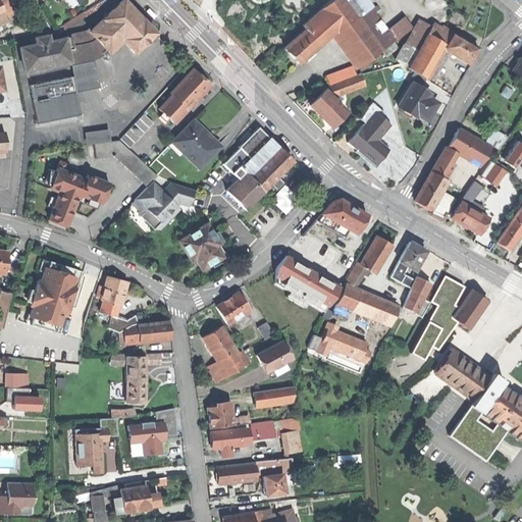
[(20,19),(9,0),(0,0),(0,2),(8,20),(9,20),(11,24),(20,19)]
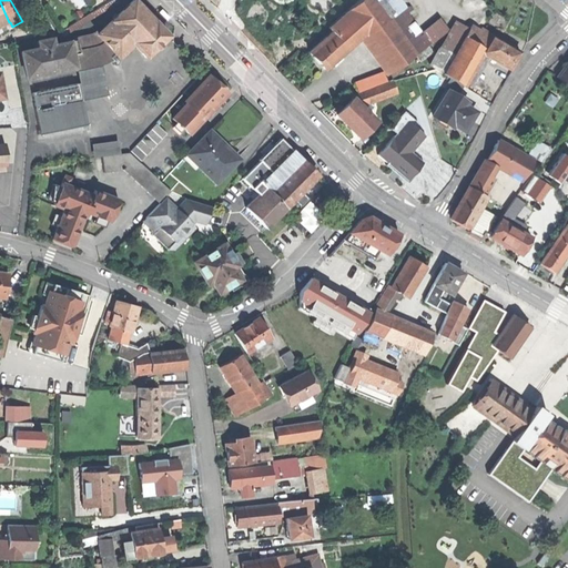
[(133,0),(98,33),(98,34),(115,53),(119,57),(133,43),(146,57),(169,36),(154,20),(153,21),(145,12),(133,0)]
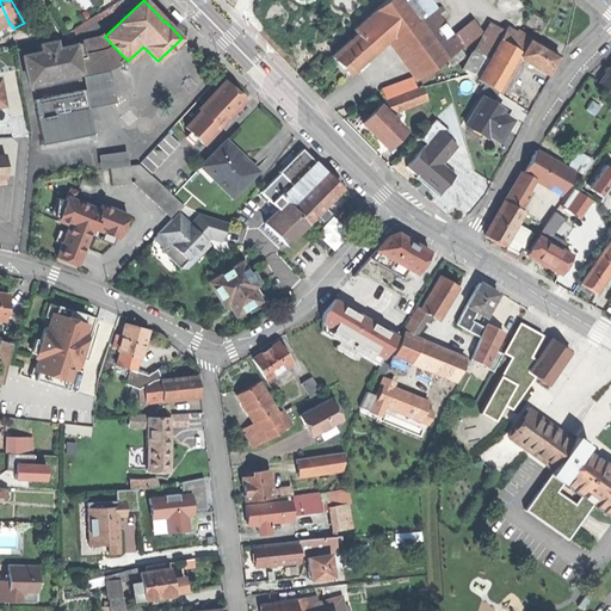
[(390,38),(419,78),(445,57),(418,22),(402,0),(383,0),(371,12),(390,38)]
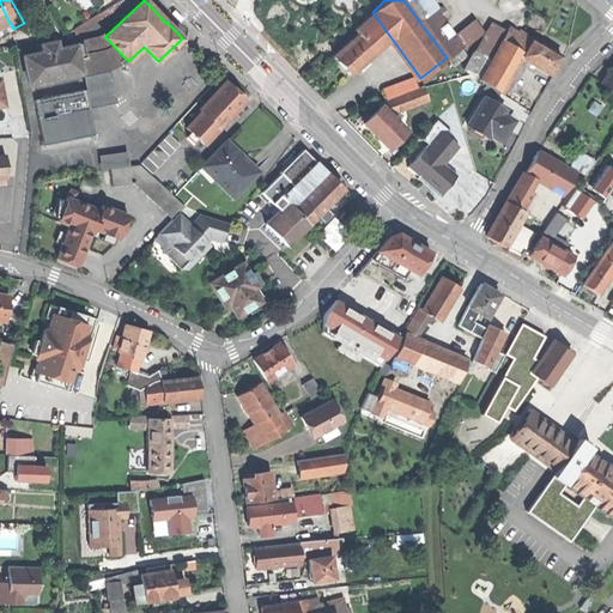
[(434,11),(419,22),(447,58),(461,48),(453,37),(434,11)]
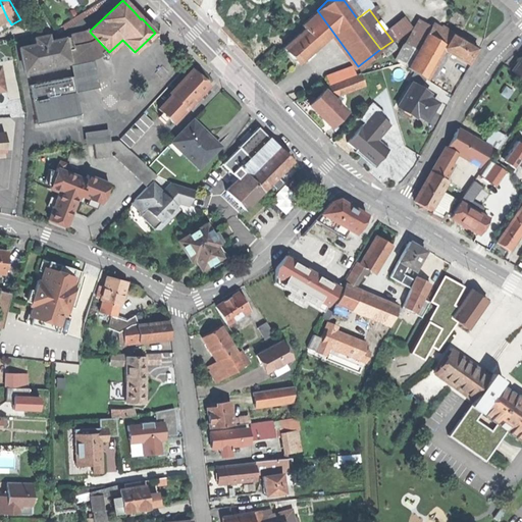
[(301,25),(304,29),(319,45),(333,33),(317,10),(301,25)]
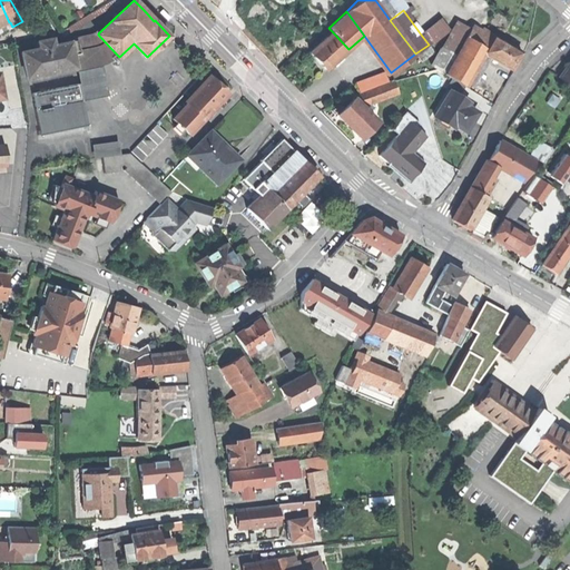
[(0,29),(1,32),(12,27),(10,22),(9,22),(0,27),(0,29)]
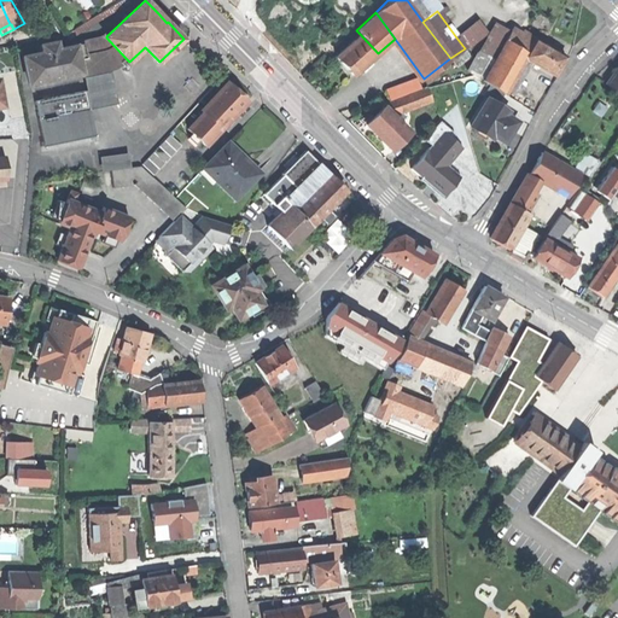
[(468,69),(481,75),(505,33),(493,27),(468,69)]
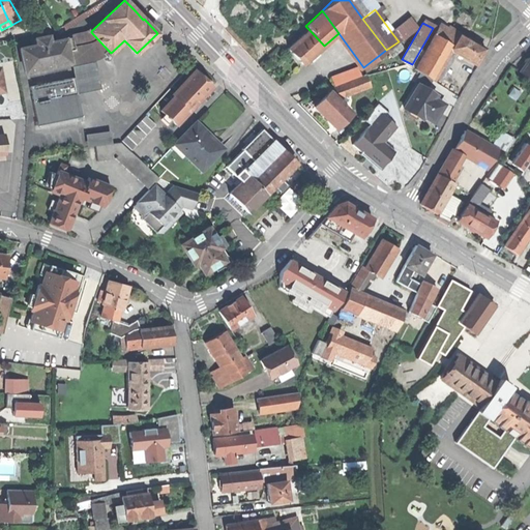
[(437,25),(432,33),(450,45),(457,33),(448,28),(437,25)]
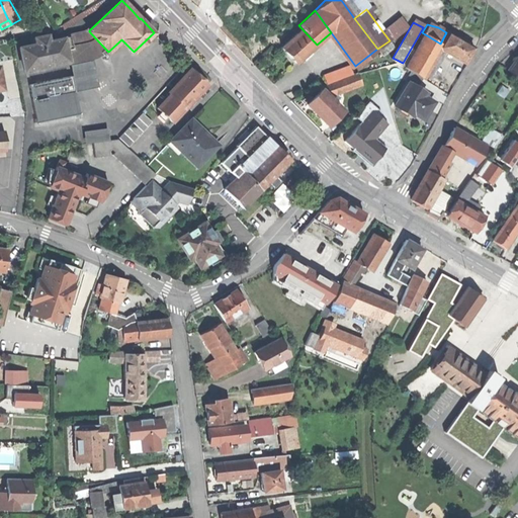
[(389,26),(382,31),(390,40),(396,35),(389,26)]
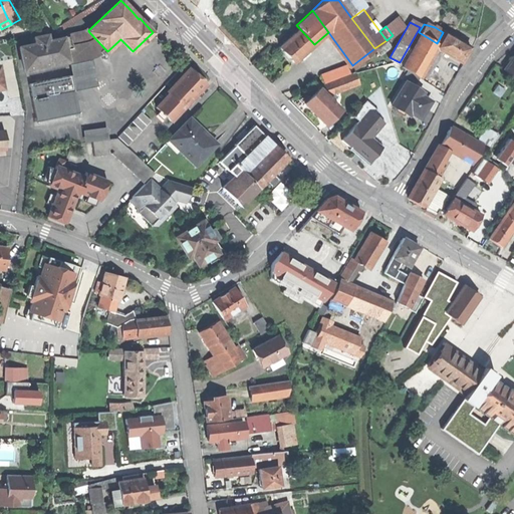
[(69,37),(63,38),(67,60),(95,54),(104,48),(88,31),(88,30),(87,28),(84,30),(80,32),(68,34),(69,37)]
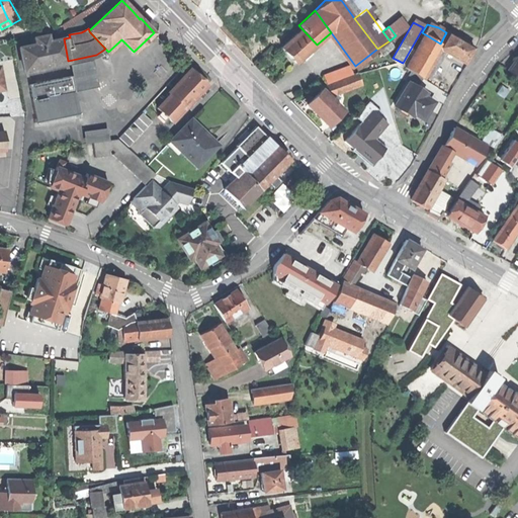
[(307,54),(317,45),(301,28),(280,48),(288,56),(295,64),(304,57),(307,54)]
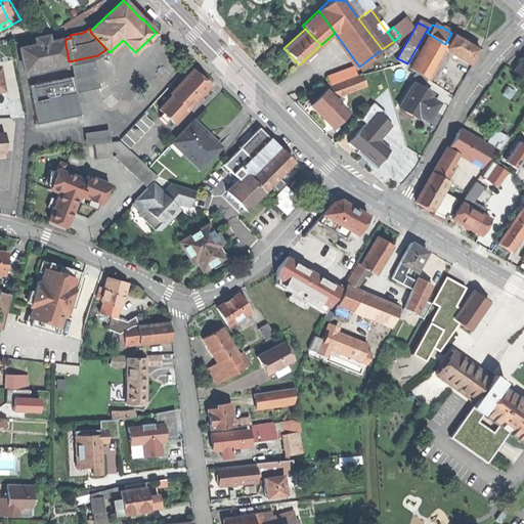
[(407,68),(426,78),(429,73),(443,48),(445,44),(427,33),(407,68)]
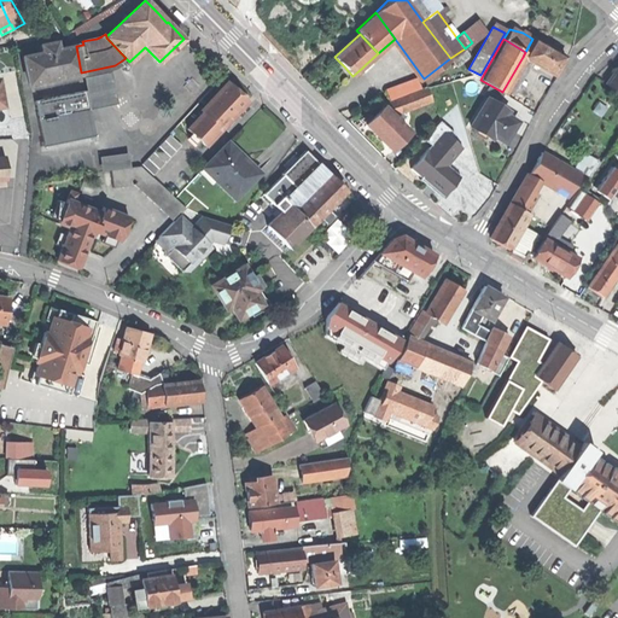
[(548,47),(532,39),(525,52),(523,57),(554,75),(559,66),(565,57),(552,48),(548,47)]
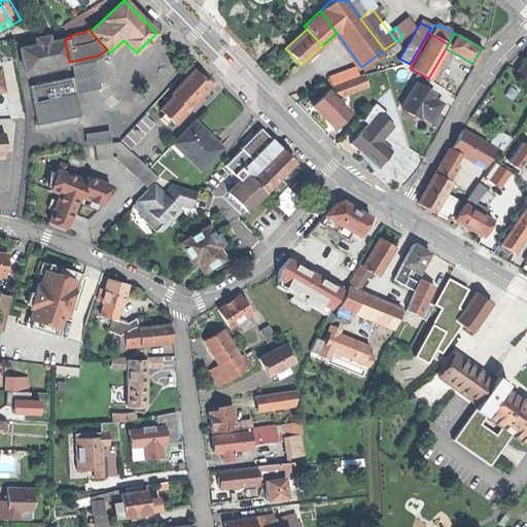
[(25,71),(69,62),(65,39),(49,42),(48,36),(35,38),(36,44),(21,47),(25,71)]
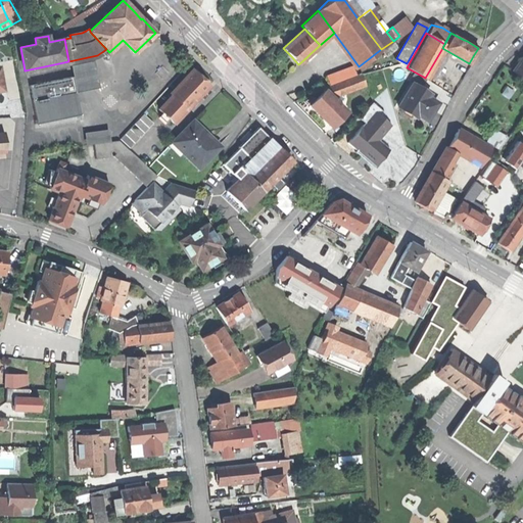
[(393,41),(381,49),(385,55),(397,47),(393,41)]
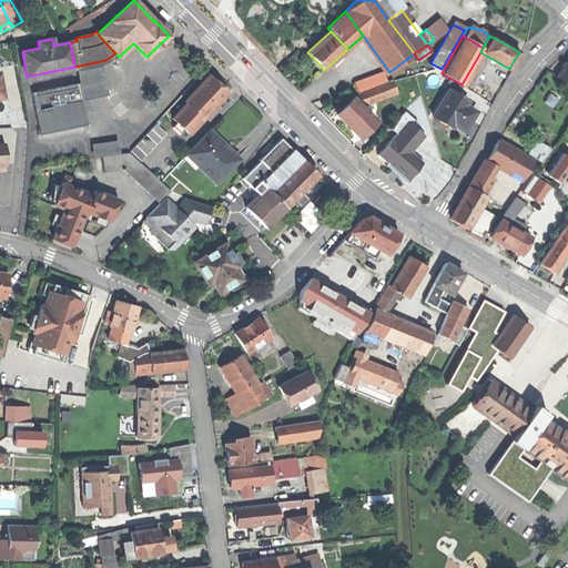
[(102,66),(119,57),(115,53),(105,60),(74,67),(77,70),(102,66)]
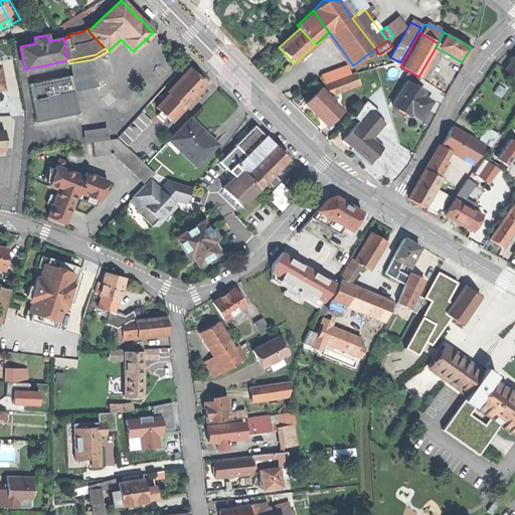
[(514,56),(506,69),(514,76),(514,56)]
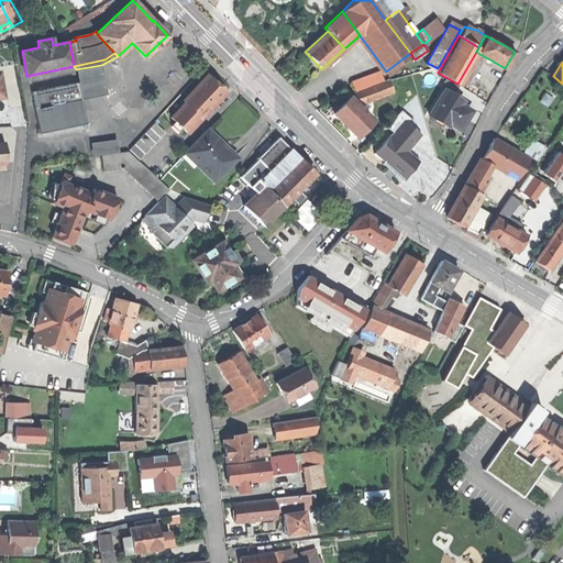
[(76,69),(78,83),(81,99),(107,94),(101,65),(76,69)]
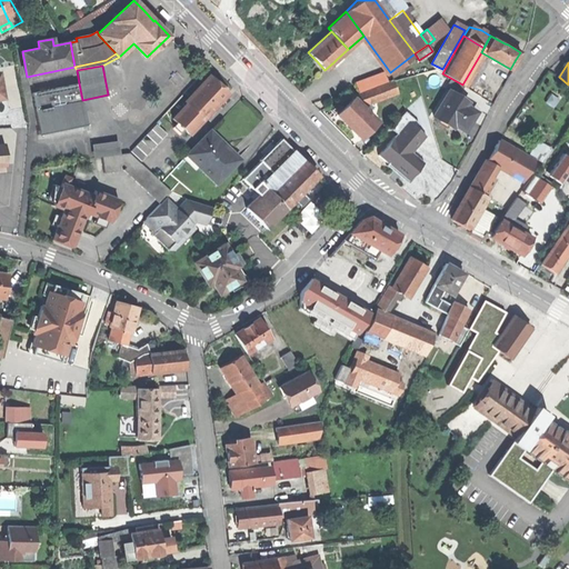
[(172,117),(189,132),(228,92),(218,82),(209,75),(185,100),(187,102),(172,117)]
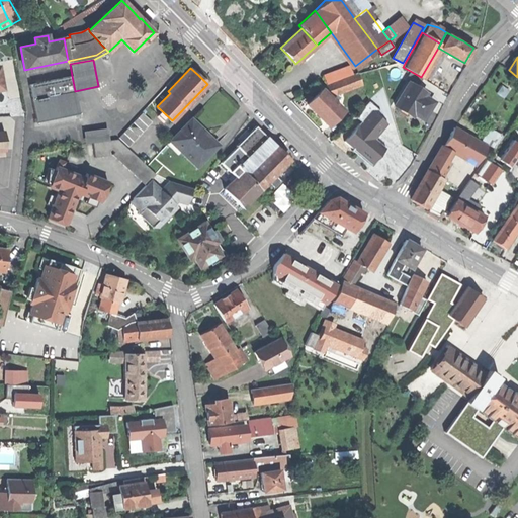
[(508,71),(517,79),(517,77),(509,70),(508,71)]
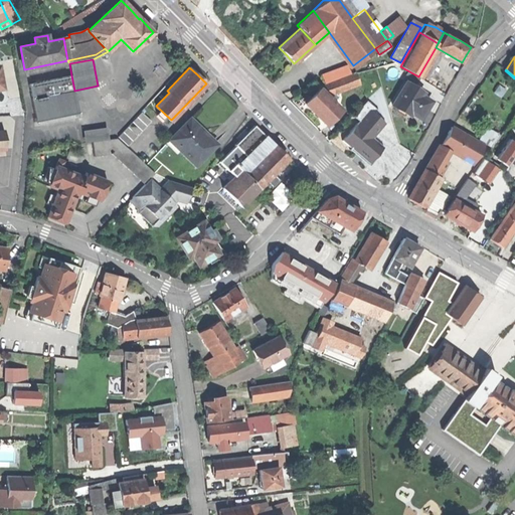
[(438,81),(421,71),(418,76),(435,86),(438,81)]
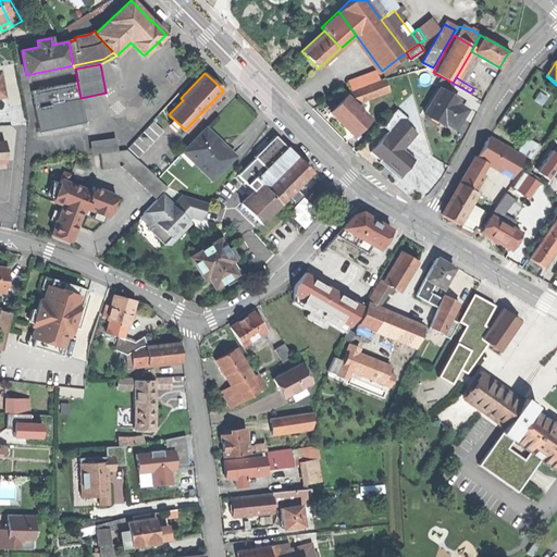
[(384,78),(343,94),(345,96),(353,103),(356,101),(388,89),(384,78)]
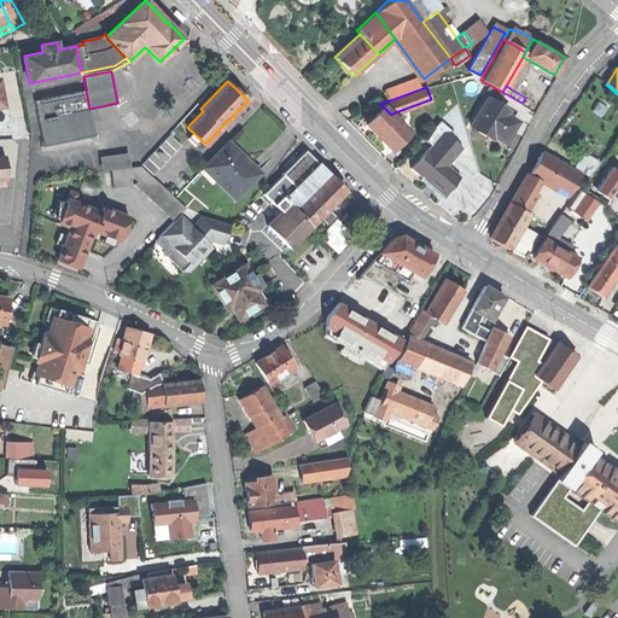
[(45,146),(95,135),(89,109),(86,91),(35,100),(45,146)]
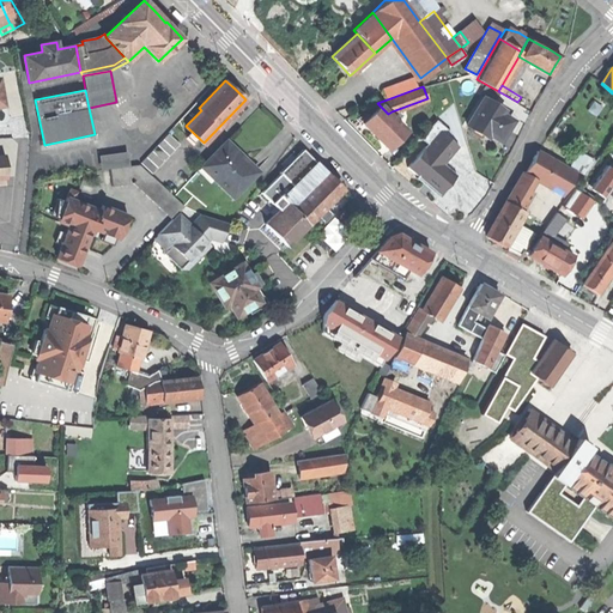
[(486,95),(483,101),(491,107),(493,103),(495,101),(486,95)]
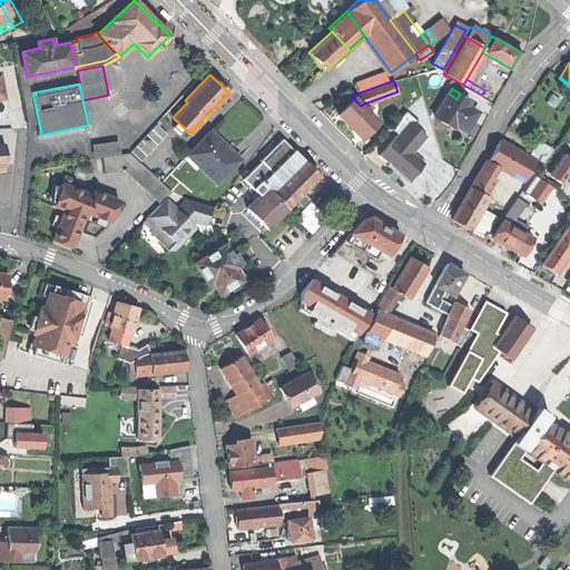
[(449,94),(434,116),(444,121),(446,118),(453,124),(464,130),(472,119),(477,111),(467,105),(469,102),(459,96),(457,99),(449,94)]
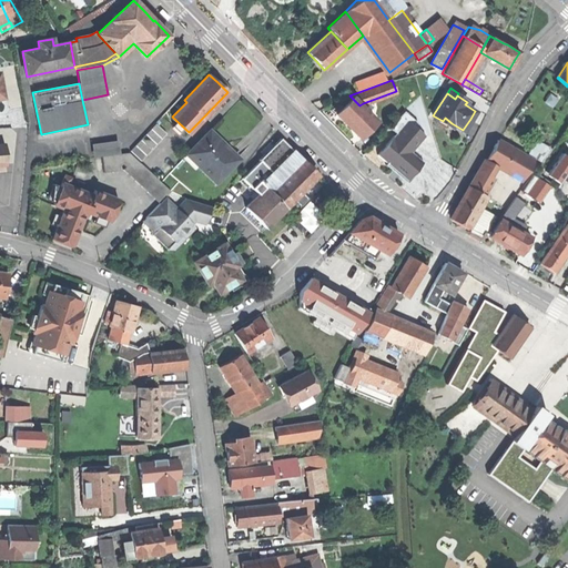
[(347,124),(359,137),(375,121),(365,110),(359,105),(352,98),(336,113),(347,124)]
